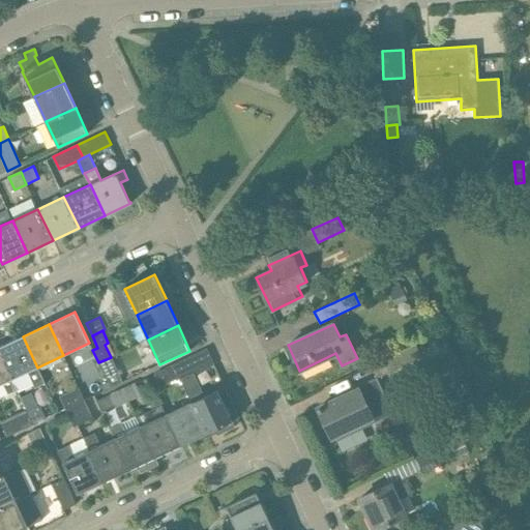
[(37,367),(23,336),(0,347),(0,353),(17,390),(33,383),(35,387),(45,383),(37,367)]
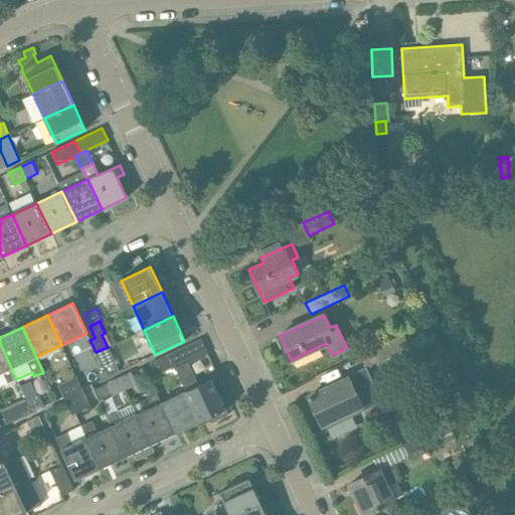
[(201,339),(162,358),(168,370),(175,366),(176,370),(189,364),(190,365),(209,356),(201,339)]
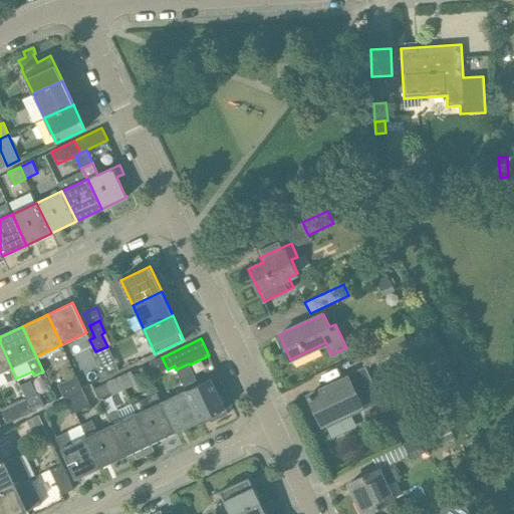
[(0,342),(0,372),(3,371),(7,381),(16,378),(0,342)]
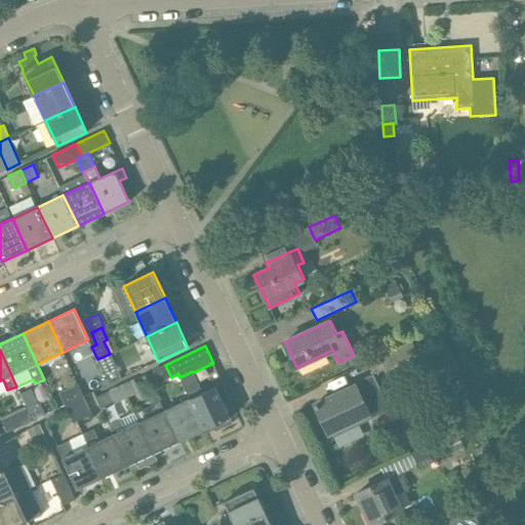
[(116,365),(110,354),(97,359),(104,371),(116,365)]
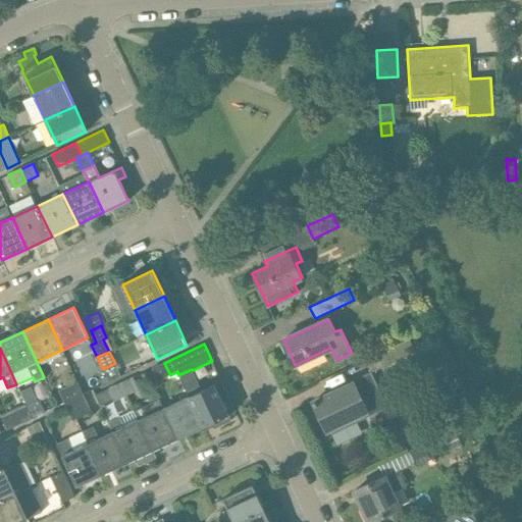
[(170,375),(164,363),(152,368),(158,380),(170,375)]
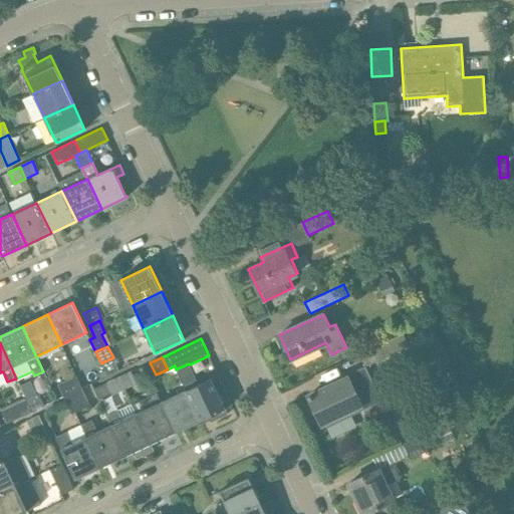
[(200,420),(209,416),(211,422),(228,414),(225,409),(232,405),(218,374),(199,383),(190,364),(189,363),(176,369),(186,390),(200,420)]
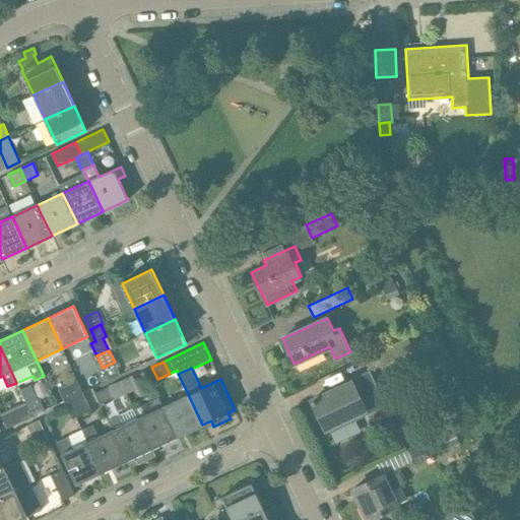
[(378,388),(373,390),(365,373),(350,379),(352,382),(312,400),(325,429),(352,415),(355,420),(386,405),(378,388)]
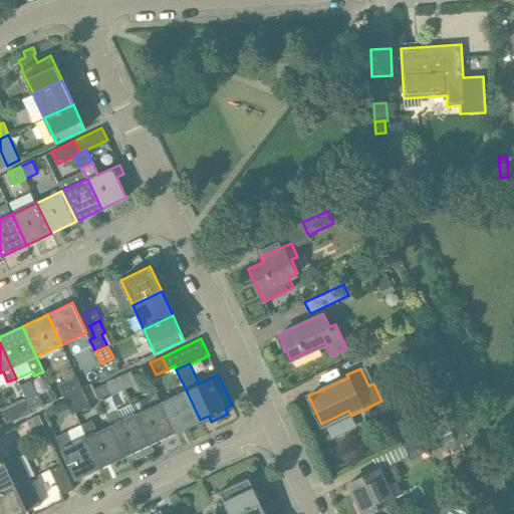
[(119,376),(124,389),(137,383),(132,371),(119,376)]
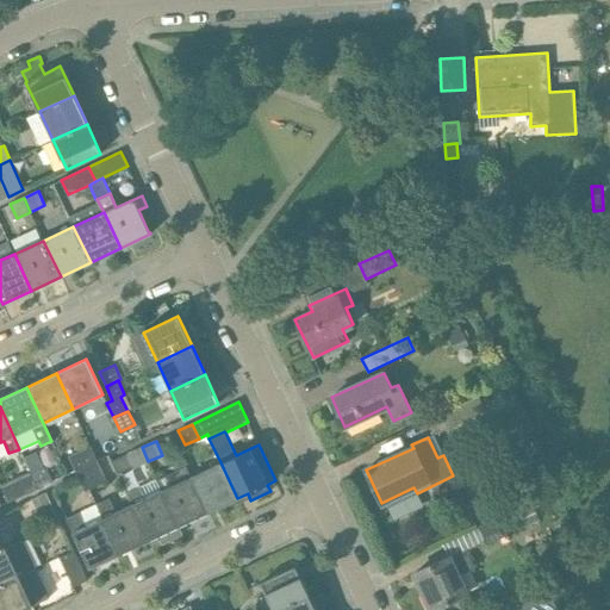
[(79,452),(87,468),(99,464),(91,446),(79,452)]
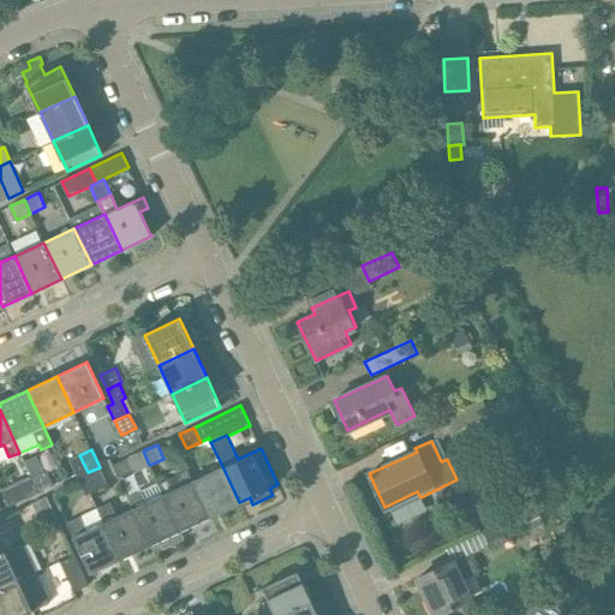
[(136,472),(149,465),(143,451),(113,465),(119,477),(135,470),(136,472)]
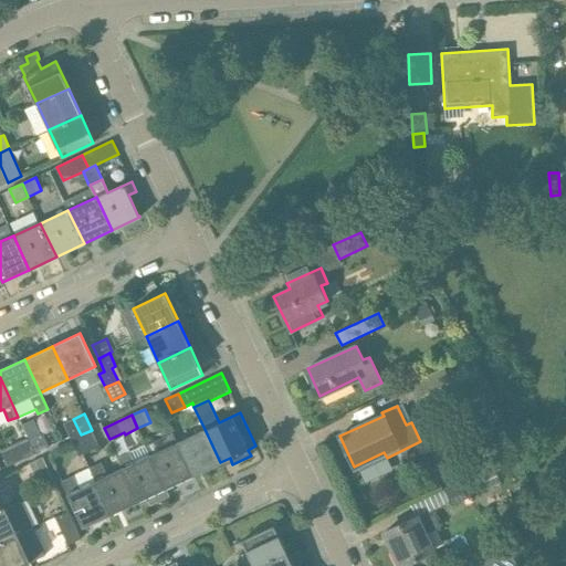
[(71,440),(81,435),(73,419),(63,423),(71,440)]
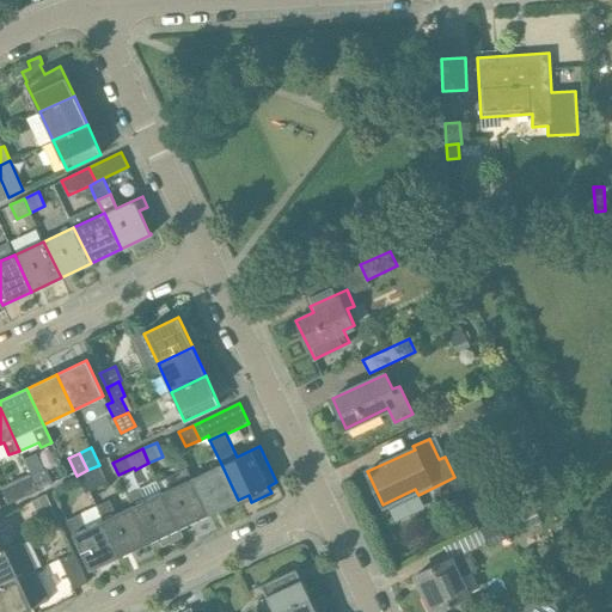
[(238,500),(221,464),(191,478),(208,514),(238,500)]
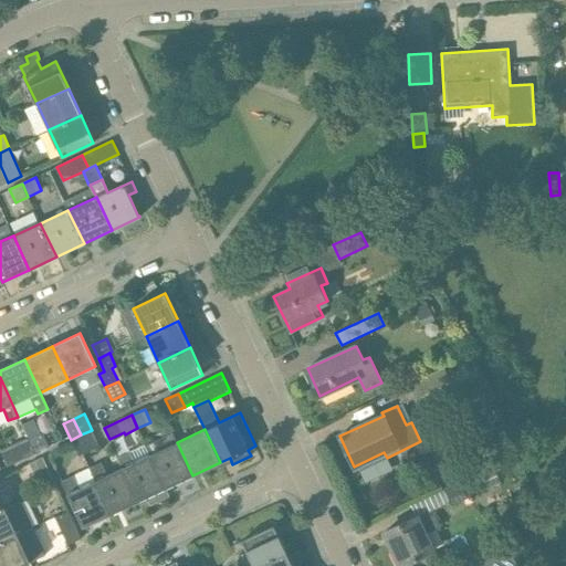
[(92,430),(81,435),(88,451),(98,447),(92,430)]
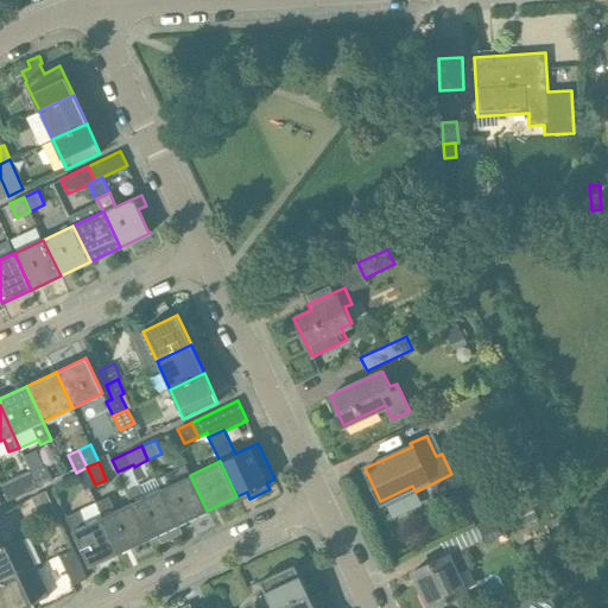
[(162,489),(178,525),(207,511),(190,475),(185,464),(157,479),(162,489)]
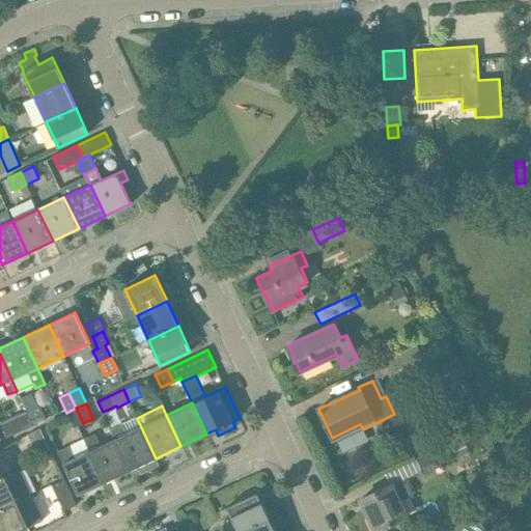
[(27,412),(33,425),(46,419),(39,407),(27,412)]
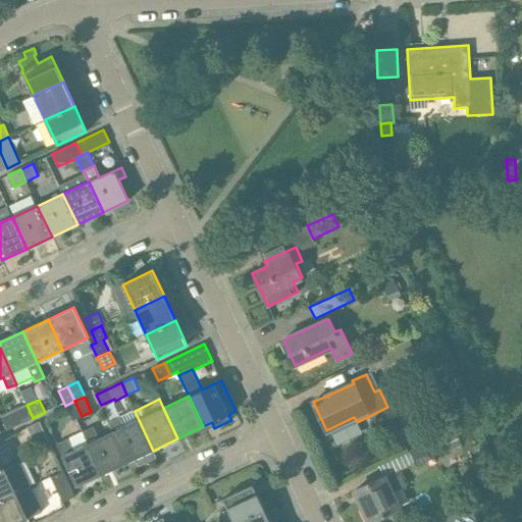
[(82,416),(74,401),(65,406),(72,420),(82,416)]
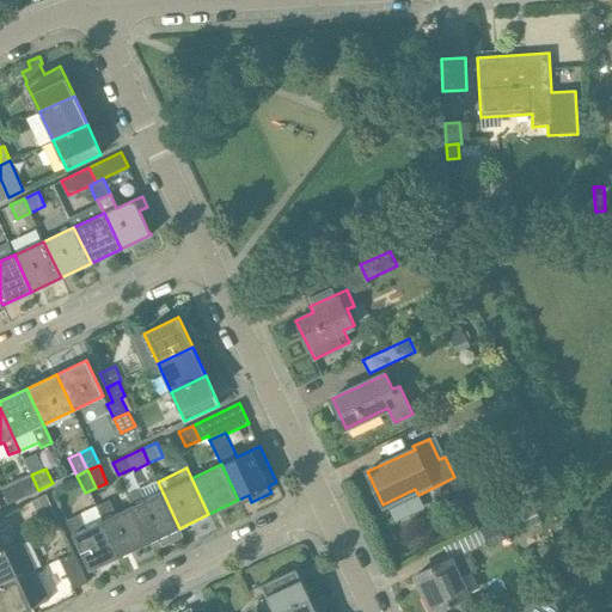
[(8,503),(38,490),(31,475),(1,489),(8,503)]
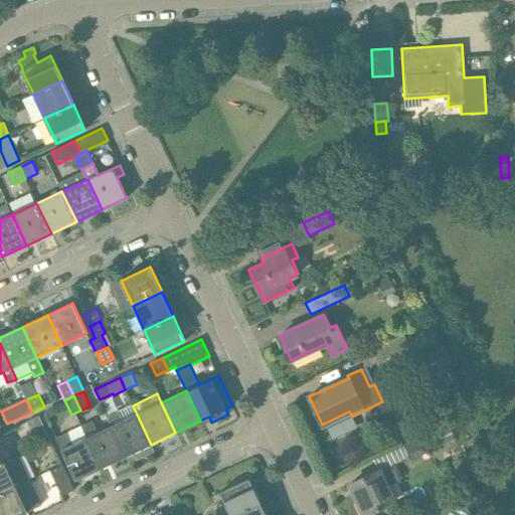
[(443,402),(441,414),(454,416),(457,405),(443,402)]
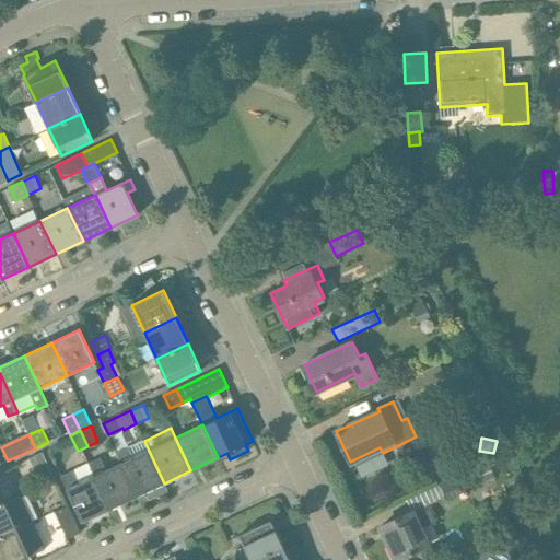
[(149,499),(167,490),(164,483),(149,451),(133,458),(128,447),(116,453),(121,464),(137,496),(146,492),(149,499)]
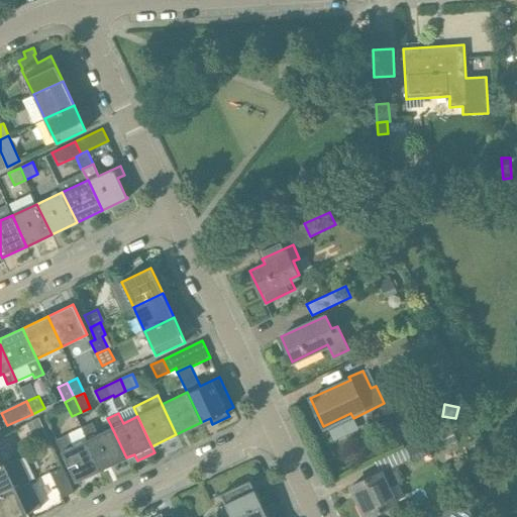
[(38,448),(32,435),(44,430),(38,417),(26,423),(38,448)]
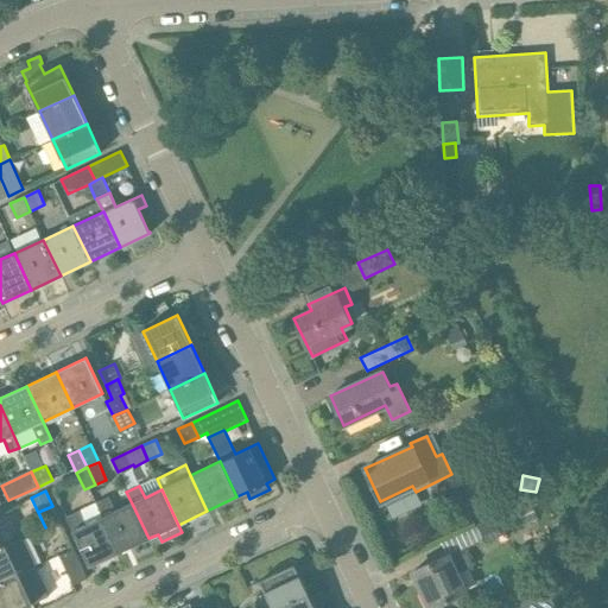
[(102,517),(119,552),(149,538),(132,504),(115,511),(108,498),(95,504),(102,517)]
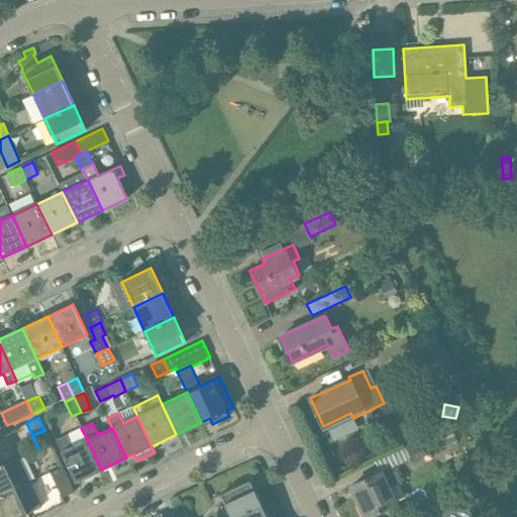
[(50,442),(44,430),(32,435),(38,448),(50,442)]
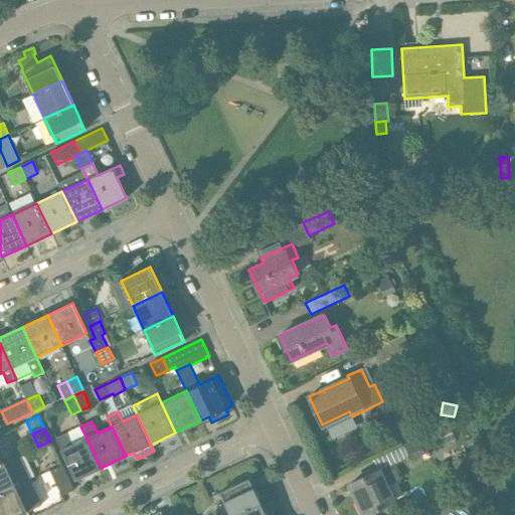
[(101,468),(87,438),(72,445),(66,433),(56,439),(75,480),(101,468)]
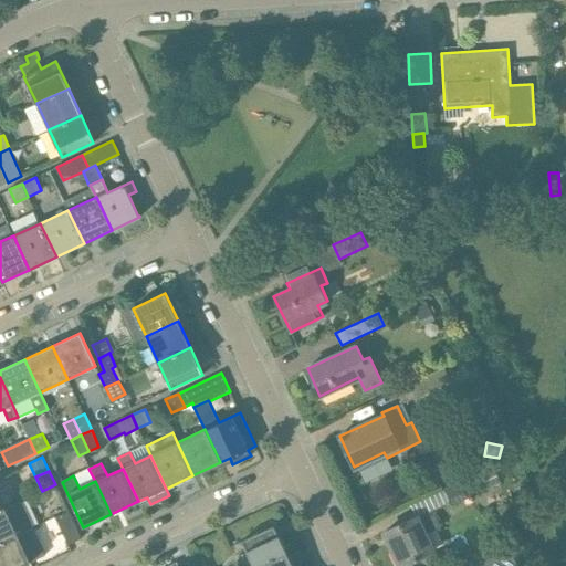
[(482,492),(474,475),(443,490),(451,506),(482,492)]
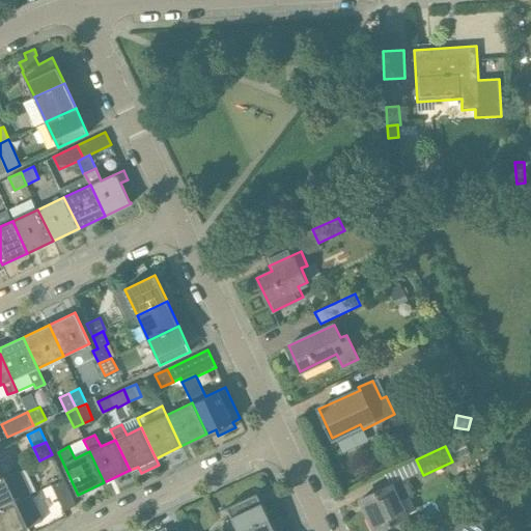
[(0,508),(31,494),(20,470),(2,478),(0,478),(0,508)]
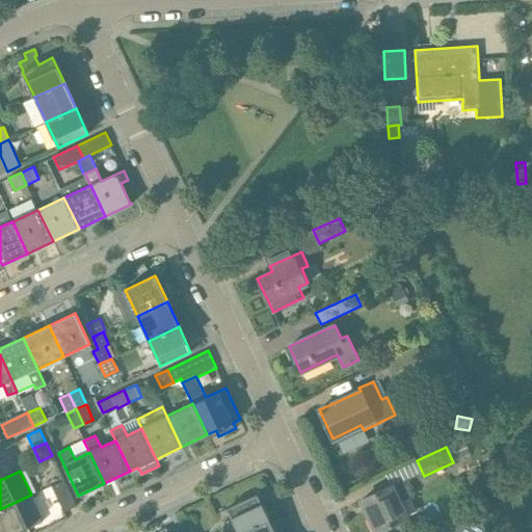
[(76,506),(63,480),(51,486),(63,511),(76,506)]
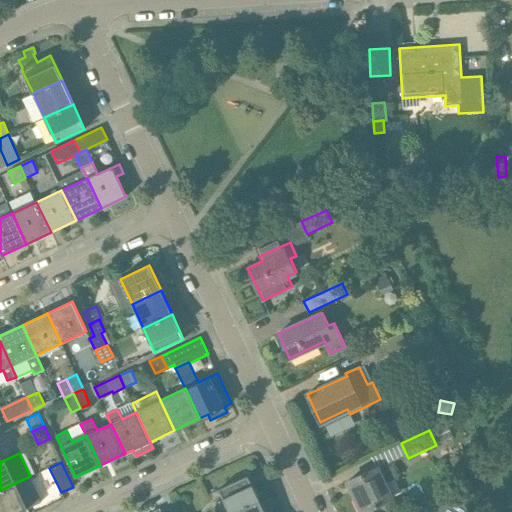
[(397,511),(391,499),(384,483),(398,477),(391,462),(377,469),(376,468),(366,473),(348,481),(362,511),(375,506),(377,511),(397,511)]
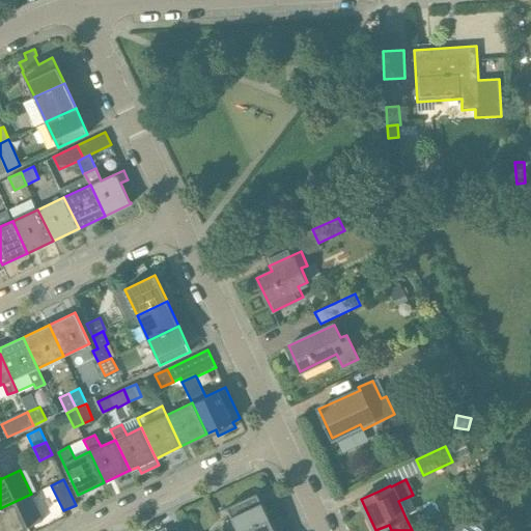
[(238,530),(244,530),(270,520),(257,493),(227,507),(238,530)]
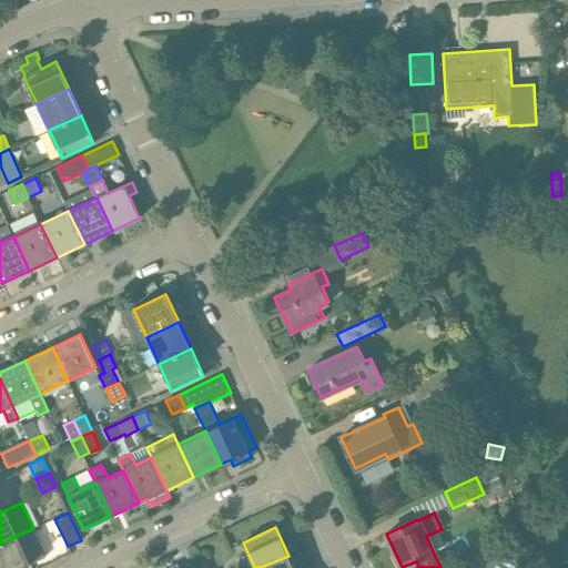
[(33,528),(0,544),(0,567),(21,567),(46,557),(33,528)]
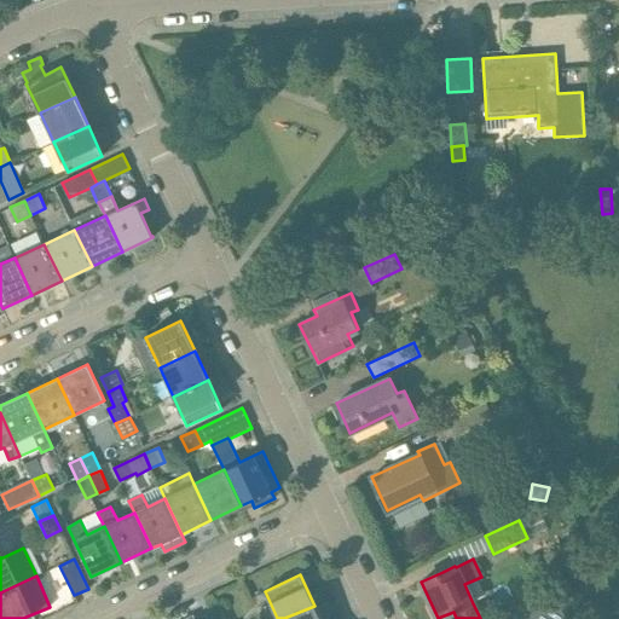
[(545,608),(524,618),(565,618),(566,618),(557,602),(545,608)]
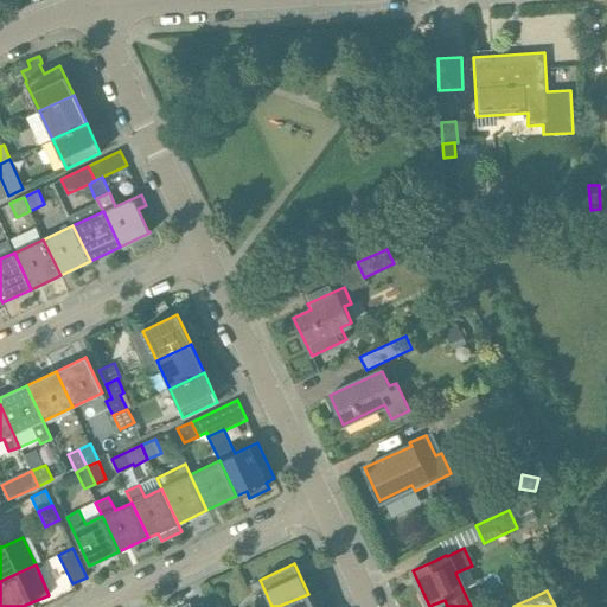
[(279,606),(314,606),(308,594),(279,606)]
